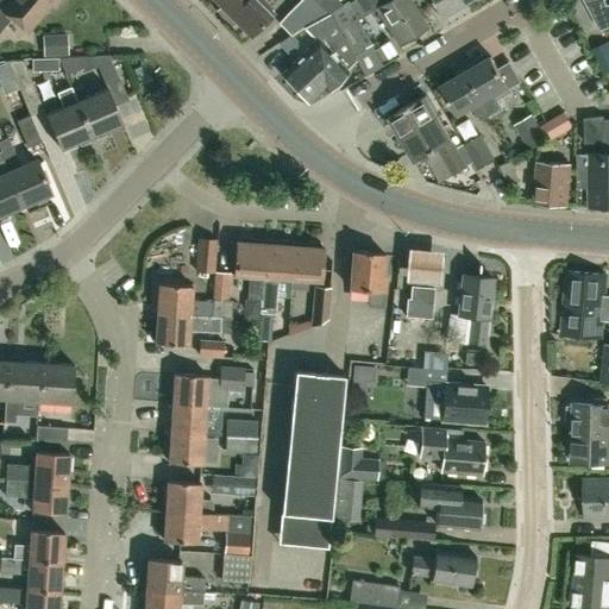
[(0,6),(0,31),(12,18),(26,31),(49,4),(54,7),(58,0),(11,0),(2,10),(0,6)]
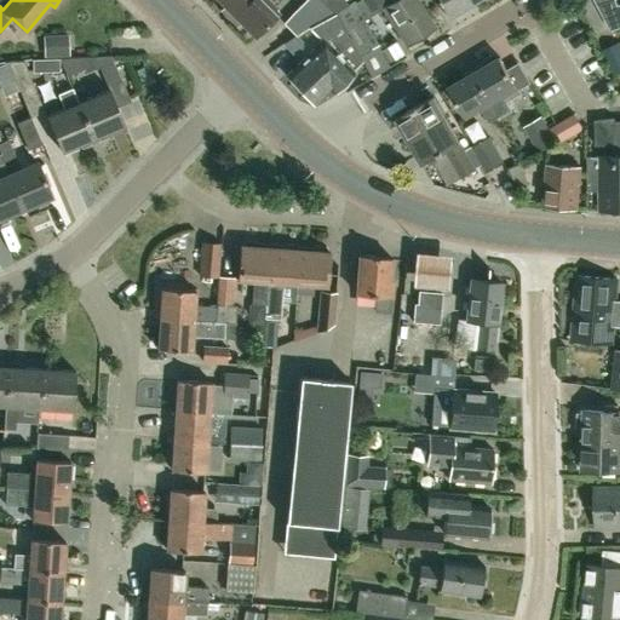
[(217,0),(234,16),(250,0),(217,0)]
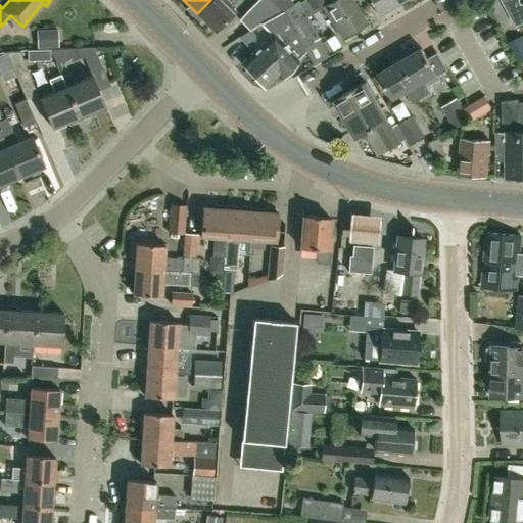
[(210,0),(197,13),(216,33),(236,11),(226,1),(226,0),(210,0)]
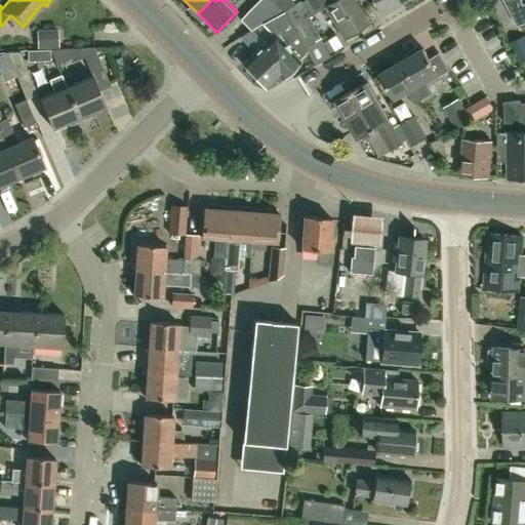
[(268,22),(285,12),(297,6),(294,4),(289,0),(258,0),(239,19),(250,31),(261,24),(267,21),(268,22)]
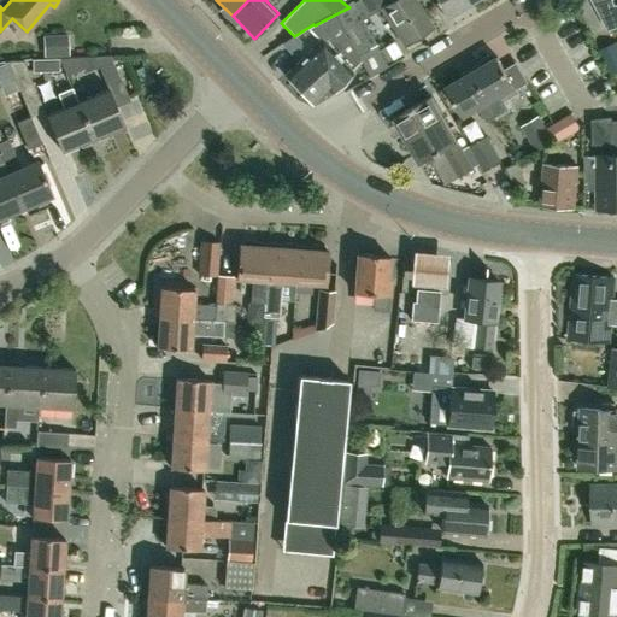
[(376,45),(363,19),(376,10),(369,0),(357,0),(353,3),(352,0),(351,0),(346,5),(350,7),(335,15),(357,56),(376,45)]
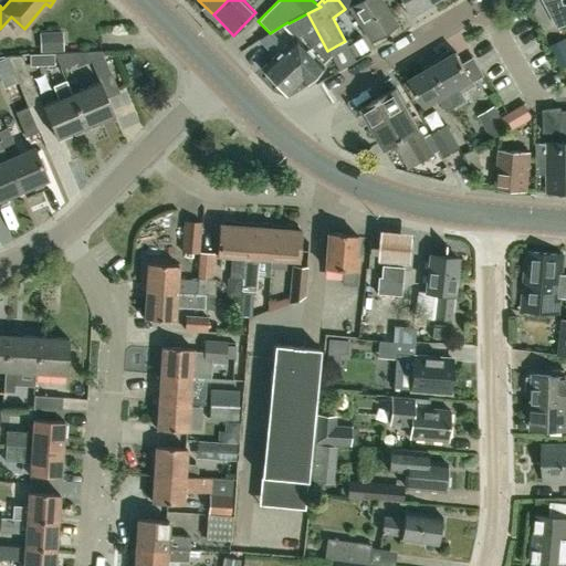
[(397,25),(379,0),(338,0),(345,9),(349,7),(349,8),(349,9),(370,42),(397,25)]
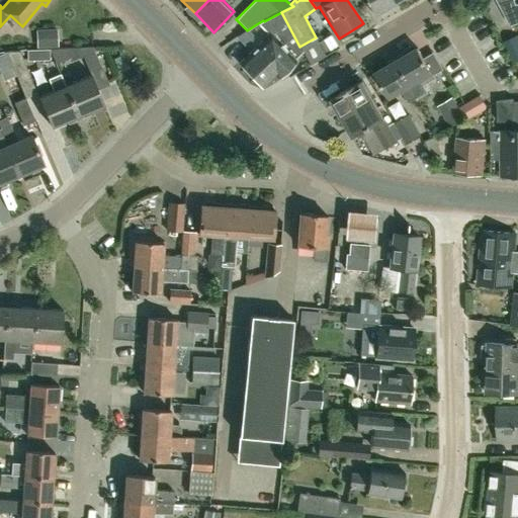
[(364,0),(373,15),(394,3),(392,0),(364,0)]
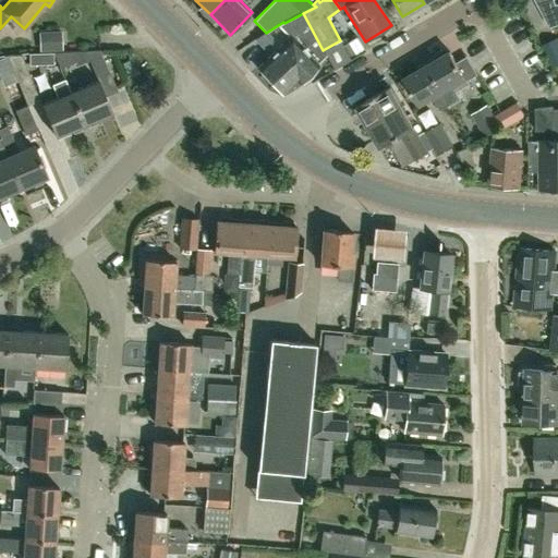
[(557,2),(556,4),(554,0),(538,5),(550,27),(557,24),(557,2)]
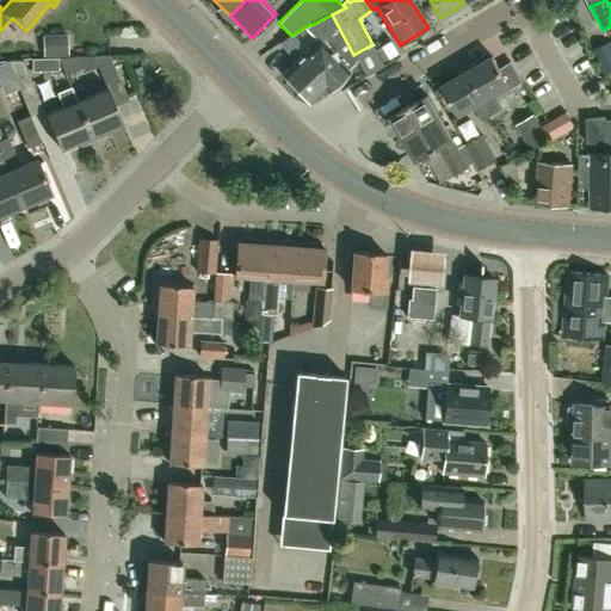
[(318,41),(282,75),(310,105),(325,90),(327,93),(351,71),(349,68),(356,61),(353,55),(332,14),(312,25),(310,24),(304,28),(318,41)]
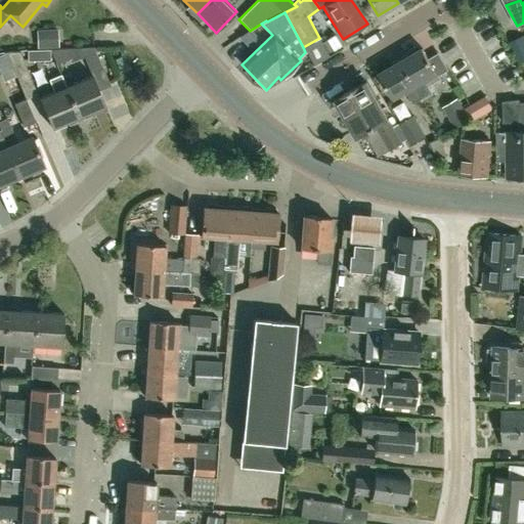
[(491,30),(480,37),(487,47),(498,40),(491,30)]
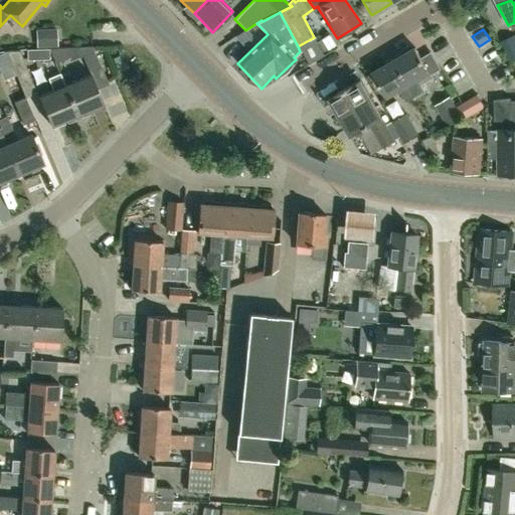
[(329,34),(316,42),(323,54),(336,47),(329,34)]
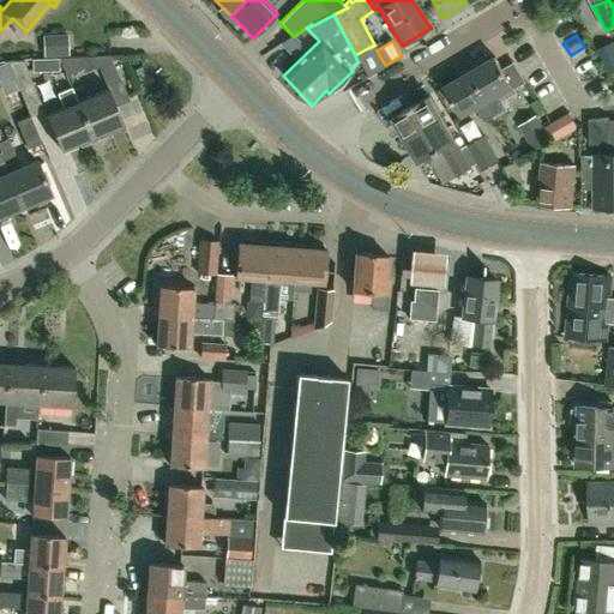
[(606,76),(613,71),(613,44),(613,42),(594,50),(606,76)]
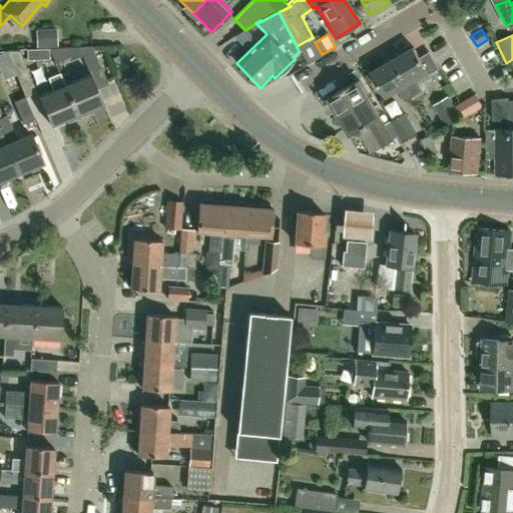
[(99,65),(91,46),(65,48),(71,60),(81,55),(88,70),(99,65)]
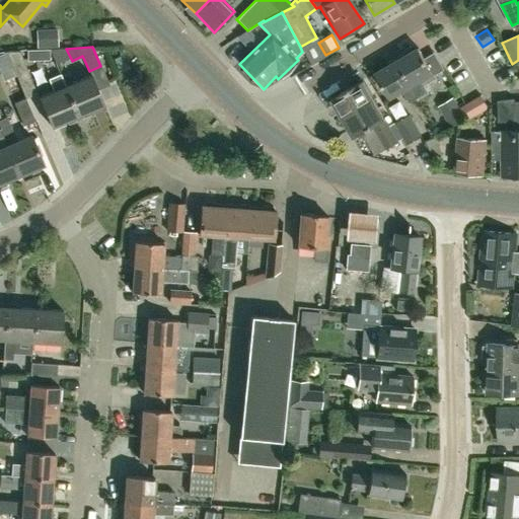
[(424,85),(436,78),(419,49),(398,62),(419,97),(428,92),(424,85)]
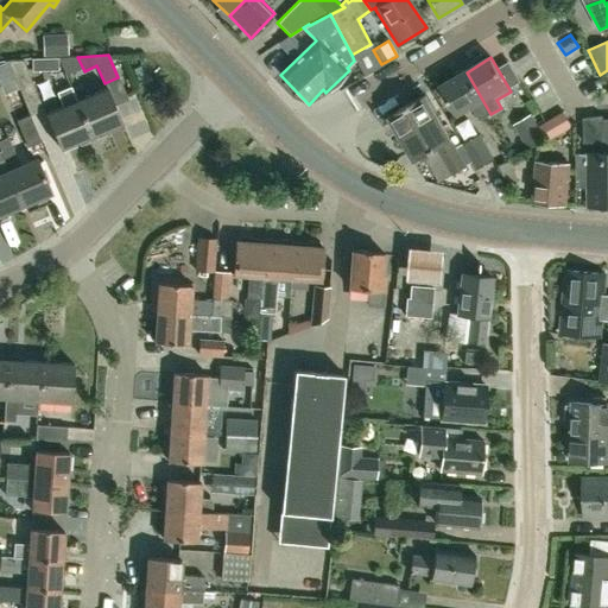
[(44,109),(23,59),(8,61),(31,115),(44,109)]
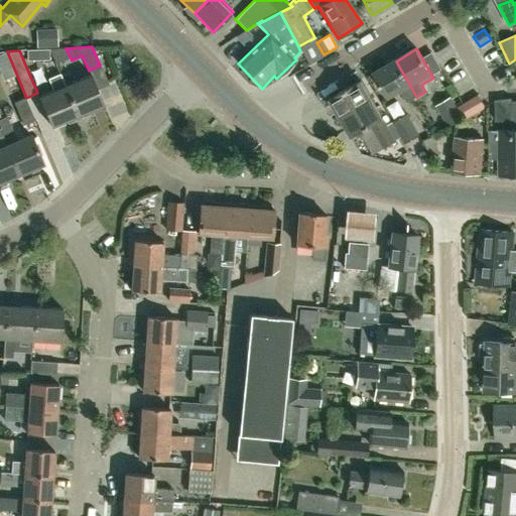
[(396,61),(374,74),(388,98),(400,91),(407,102),(416,97),(396,61)]
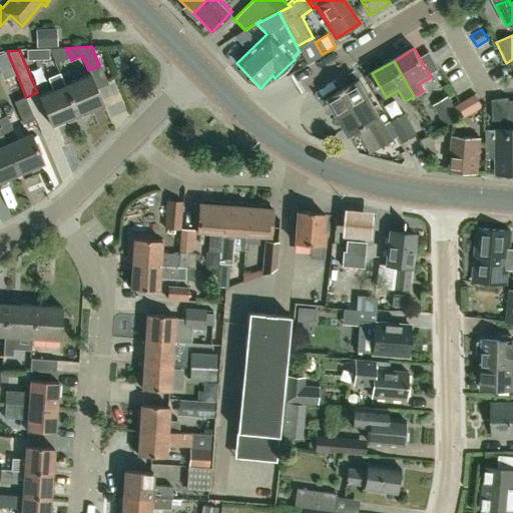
[(77,115),(65,85),(64,85),(59,72),(47,77),(52,91),(38,97),(51,127),(77,115)]
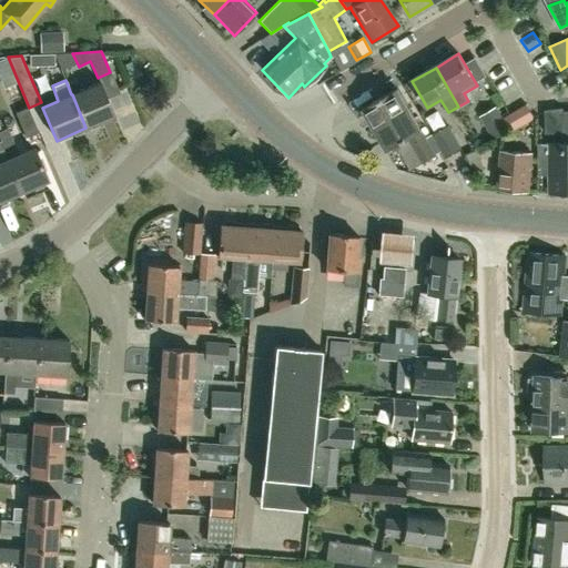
[(72,94),(85,128),(114,117),(100,83),(72,94)]
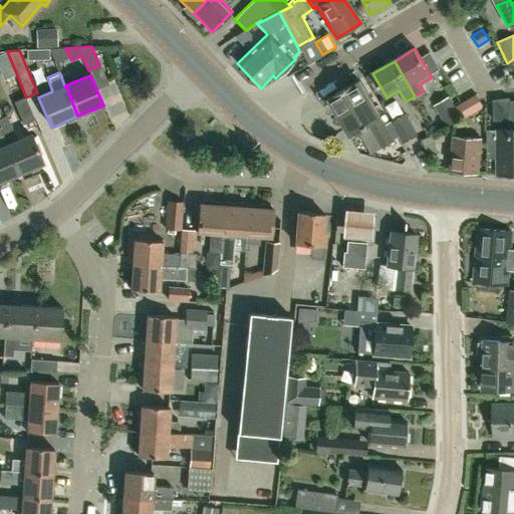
[(350,137),(368,126),(382,150),(394,143),(393,140),(397,137),(390,122),(384,126),(357,81),(327,99),(335,112),(333,121),(342,123),(350,137)]
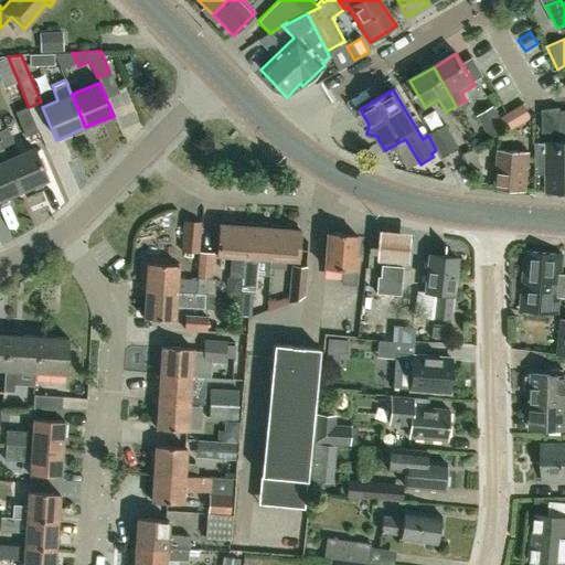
[(508,132),(531,118),(523,105),(501,118),(508,132)]
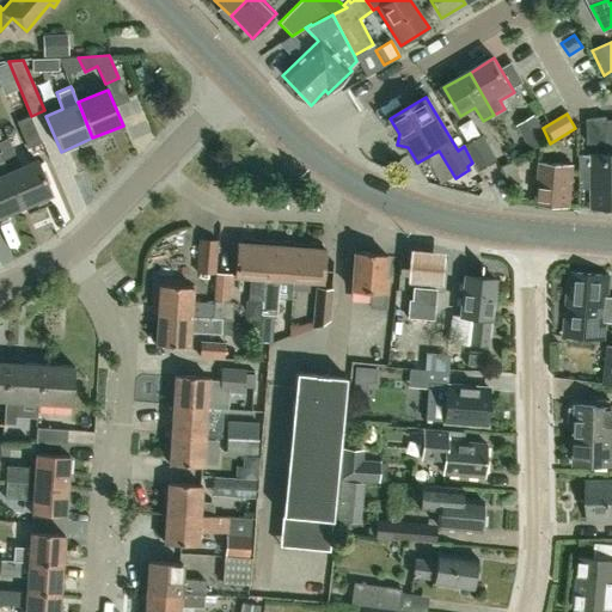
[(17,122),(28,148),(41,142),(30,116),(17,122)]
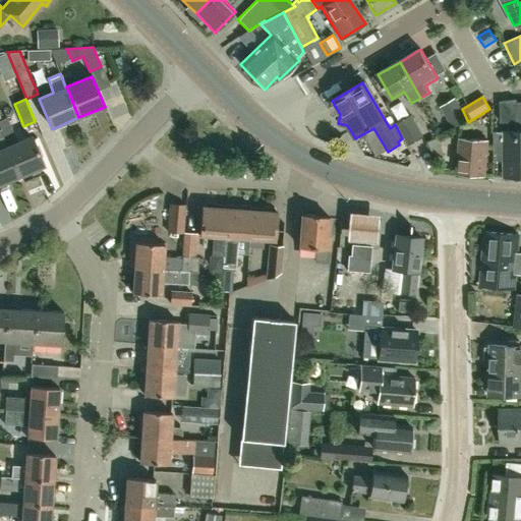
[(453,127),(466,120),(454,99),(441,107),(453,127)]
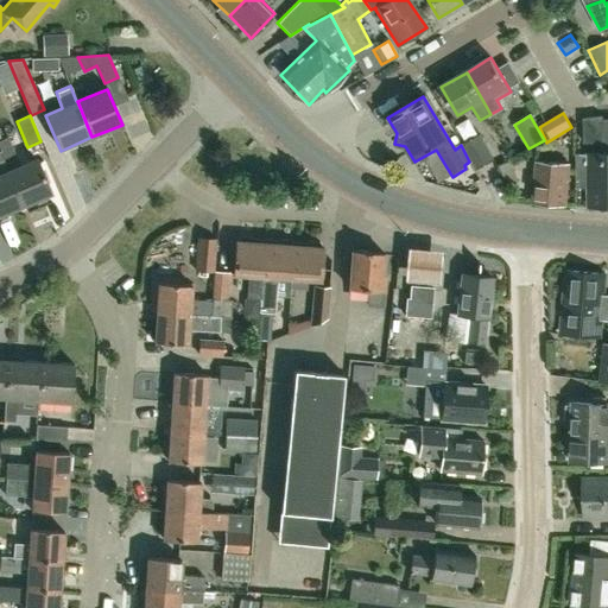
[(607,120),(603,121),(603,118),(584,120),(584,144),(603,144),(603,154),(576,156),(577,189),(589,189),(589,208),(607,208),(607,120)]
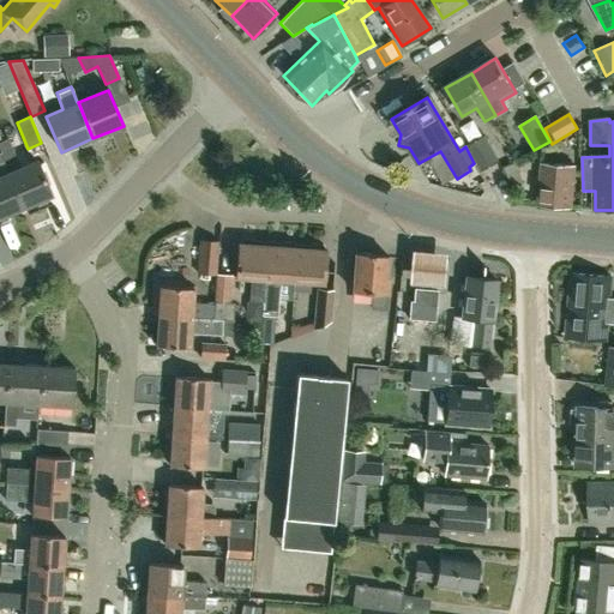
[(465,146),(474,163),(476,162),(481,172),(499,161),(483,136),(465,146)]
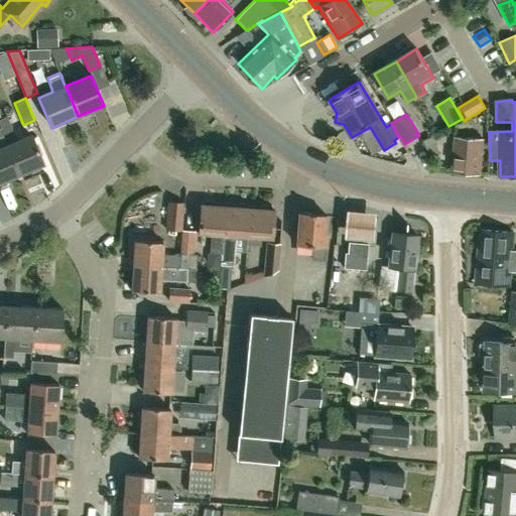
[(5,116),(0,117),(0,129),(2,134),(11,130),(5,116)]
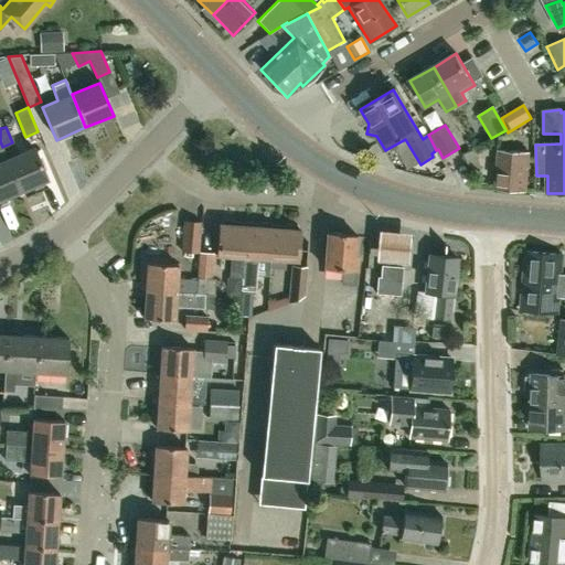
[(21,192),(8,161),(1,147),(2,147),(0,141),(0,203),(10,199),(9,196),(21,192)]
